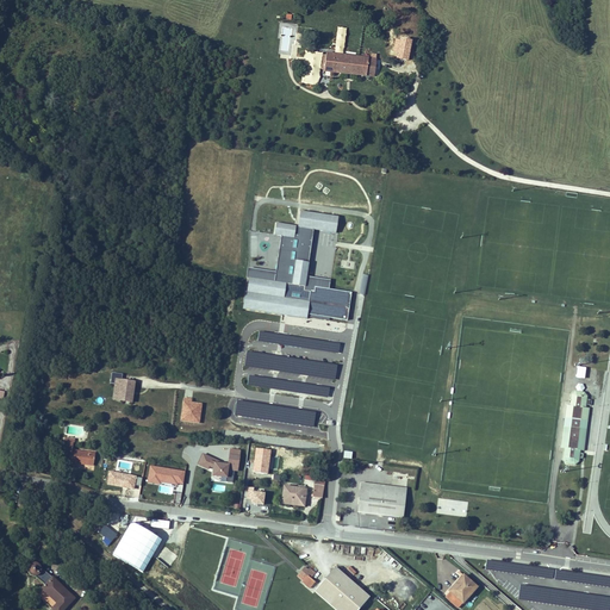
[(318,86),(323,54),(305,50),(304,58),(300,82),(318,86)]
